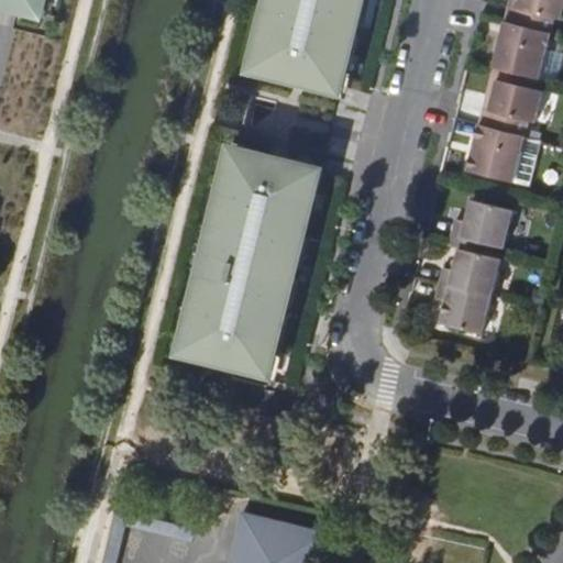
[(0,0),(23,4),(21,10),(51,17),(54,0),(0,0)]
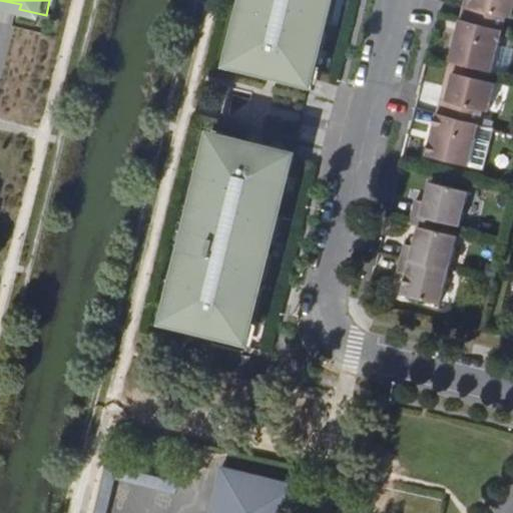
[(21,4),(0,0),(0,21),(15,26),(19,9),(21,4)]
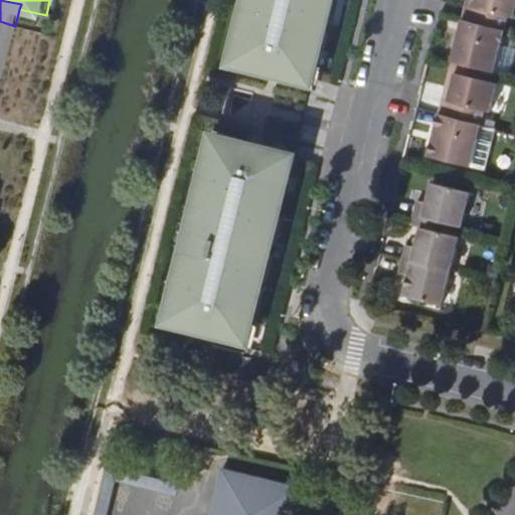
[(313,79),(332,0),(251,0),(237,60),(313,79)]
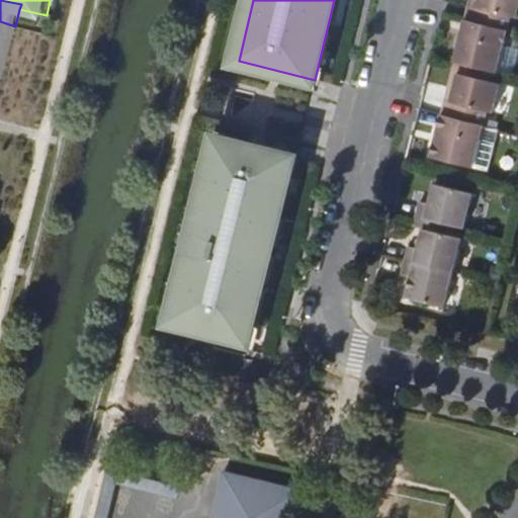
[(469,4),(466,19),(509,29),(512,15),(517,17),(517,0),(477,0),(476,5),(469,4)]
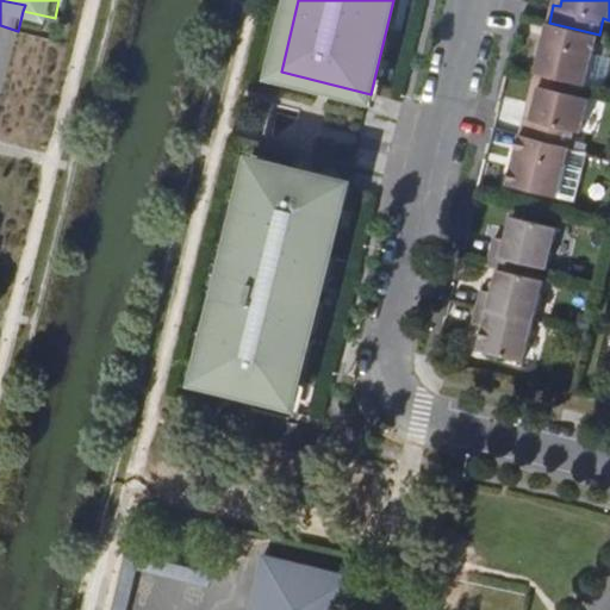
[(599,35),(549,23),(536,72),(587,85),(599,35)]
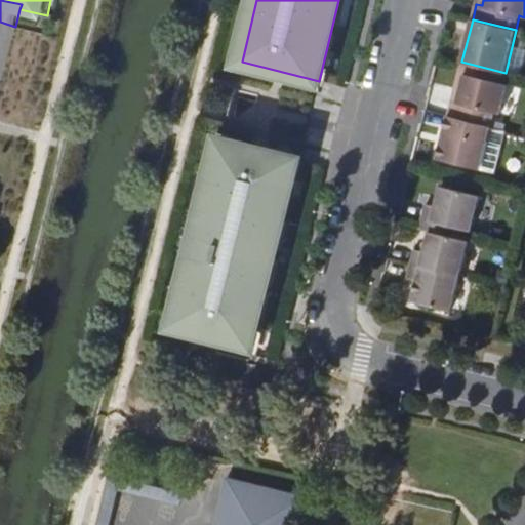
[(461,62),(460,67),(467,69),(490,74),(492,70),(461,62)]
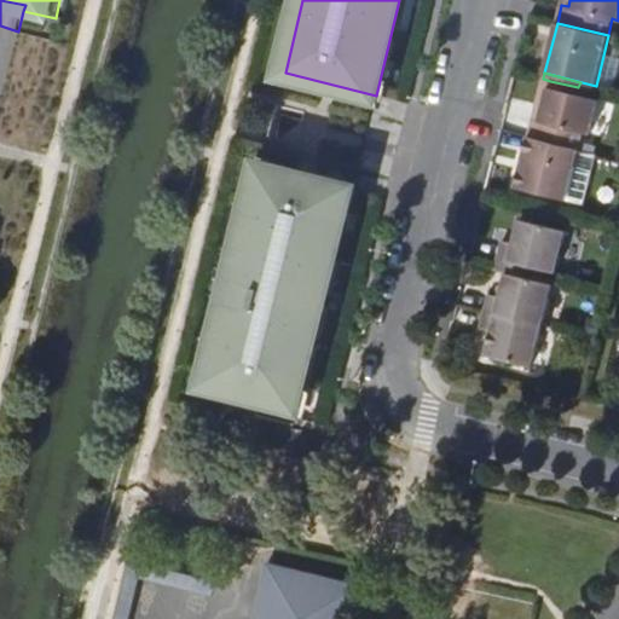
[(543,79),(534,119),(541,120),(545,104),(549,87),(577,93),(578,87),(543,79)]
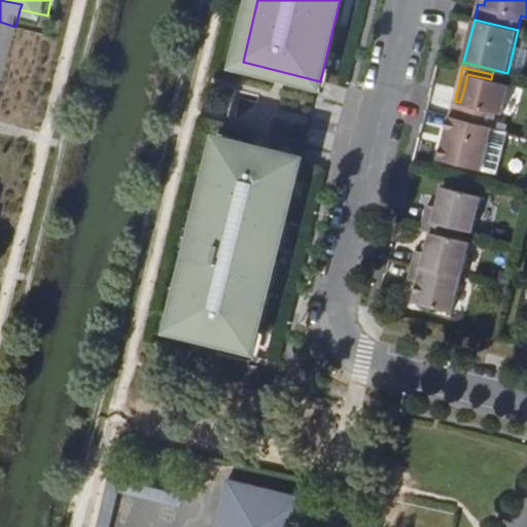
[(455,101),(451,115),(494,126),(497,112),(503,114),(511,84),(491,79),(467,74),(464,89),(460,102),(455,101)]
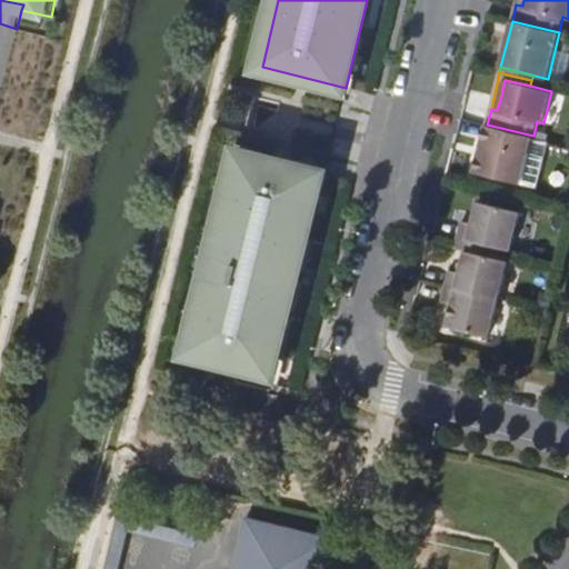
[(533,136),(487,125),(476,171),(521,183),(533,136)]
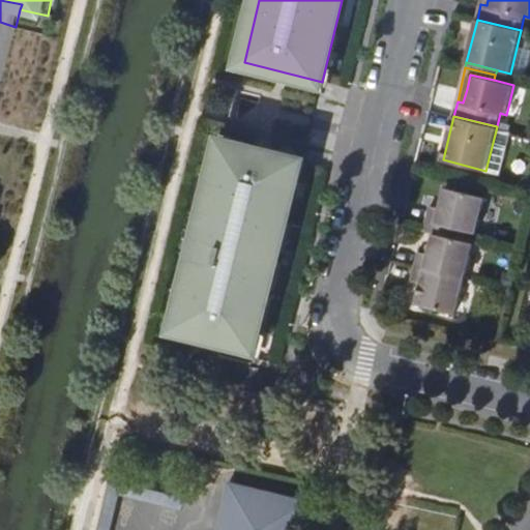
[(302,162),(225,142),(178,328),(256,348),(302,162)]
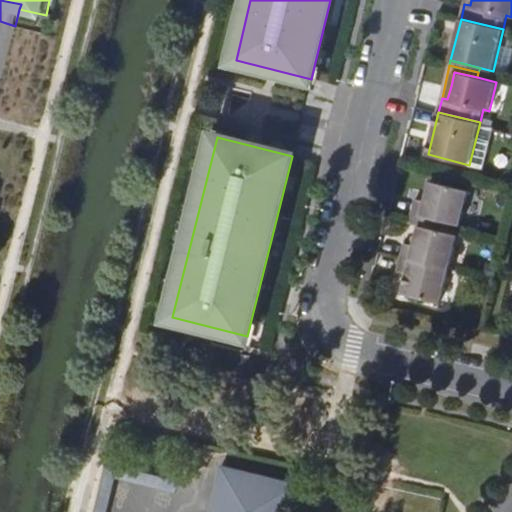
[(416,199),(413,213),(442,220),(460,225),(469,191),(450,186),(431,181),(426,201),(416,199)]
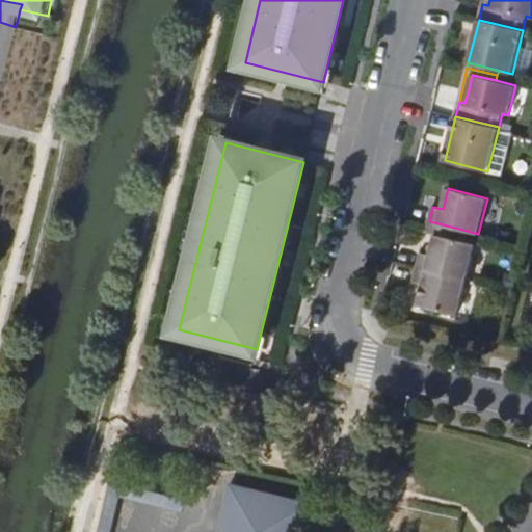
[(459,229),(429,221),(428,227),(458,234),(459,229)]
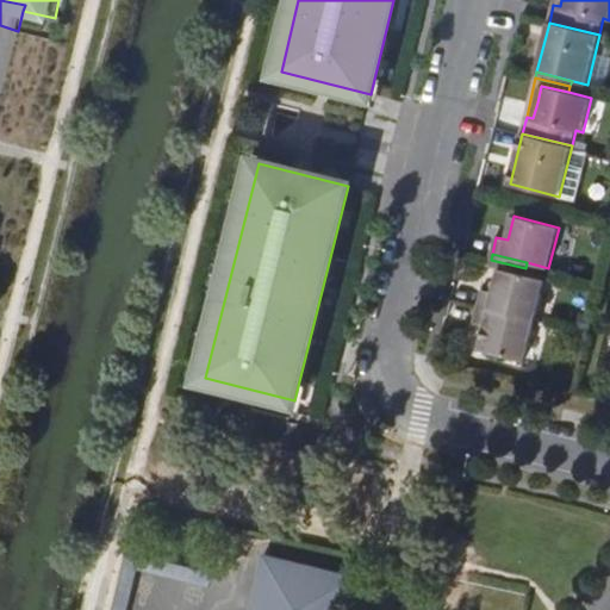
[(526,268),(491,260),(489,265),(500,268),(524,274),(526,268)]
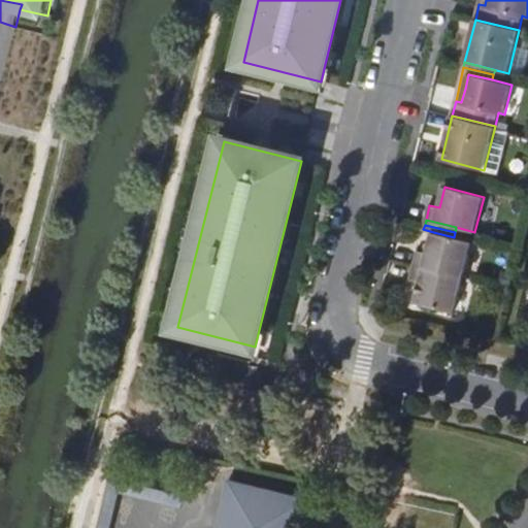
[(419,250),(415,265),(463,276),(472,242),(454,237),(433,232),(428,253),(419,250)]
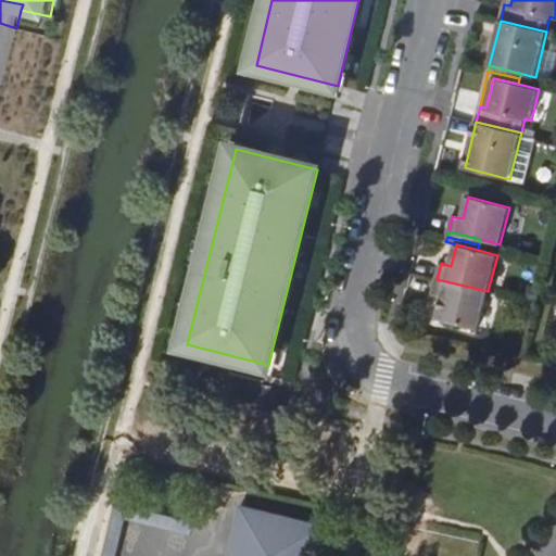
[(488,291),(437,279),(433,294),(443,297),(438,318),(479,328),(488,291)]
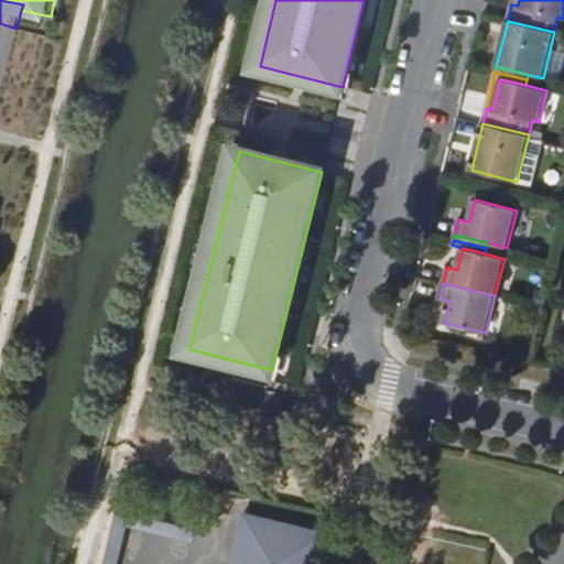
[(123,563),(133,527),(195,542),(198,529),(120,509),(106,563),(123,563)]
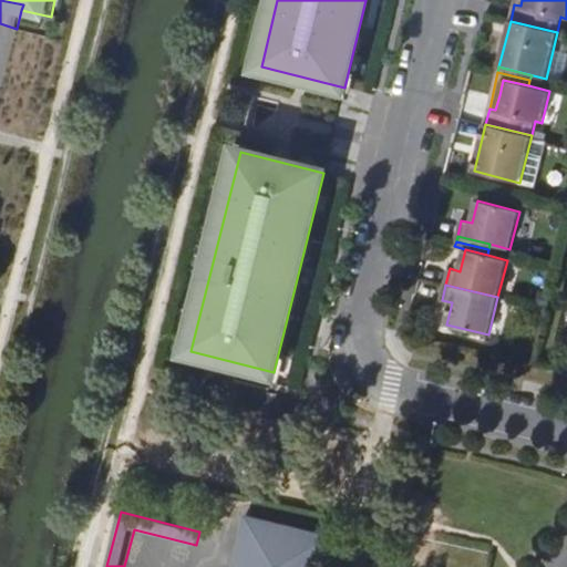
[(328,566),(336,537),(246,516),(234,566),(328,566)]
